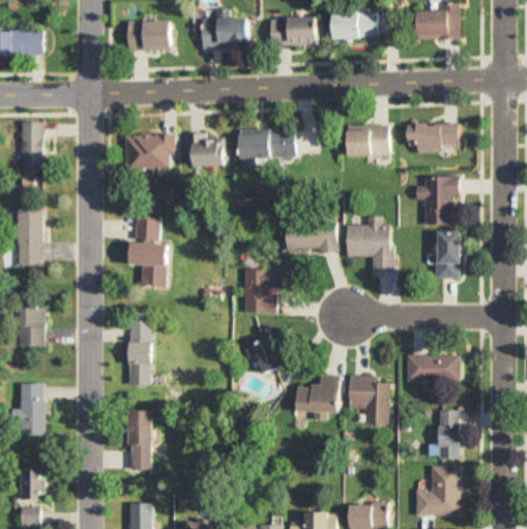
[(420,38),(460,38),(460,5),(420,5),(420,38)]
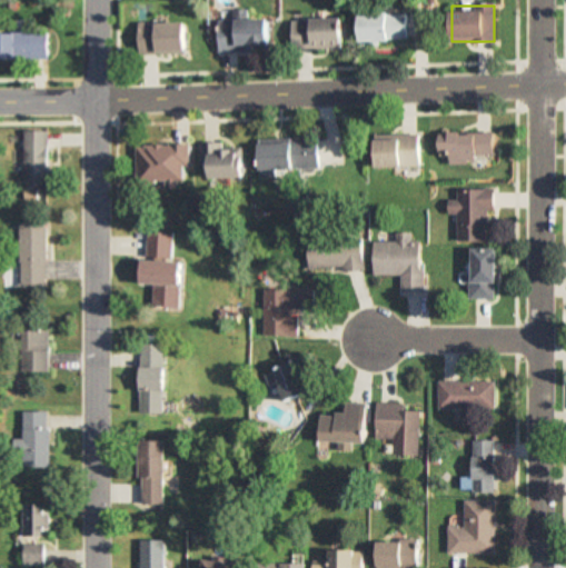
[(407,40),(407,10),(359,11),(359,40),(407,40)]
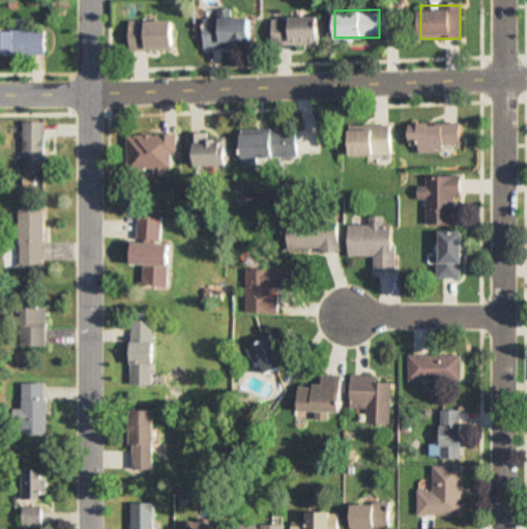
[(204,17),(204,47),(252,47),(253,13),(215,13),(215,18),(204,17)]
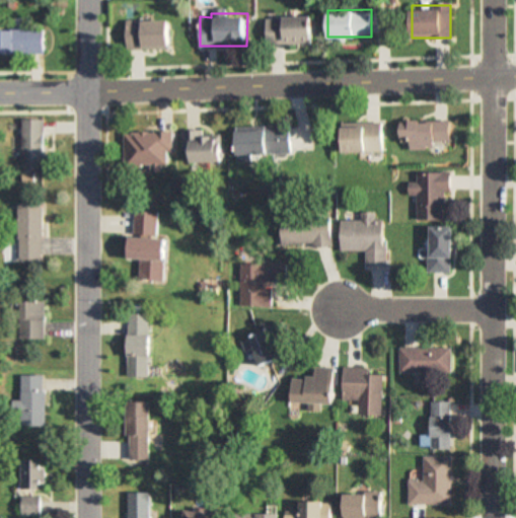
[(313,44),(313,16),(265,16),(266,44),(313,44)]
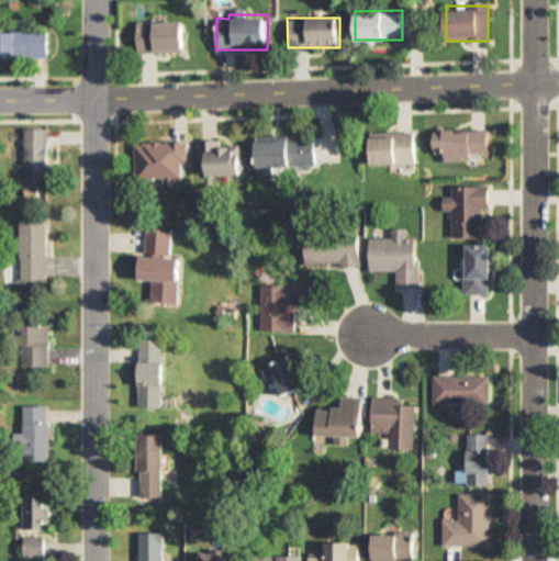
[(137,21),(137,53),(186,53),(186,21),(137,21)]
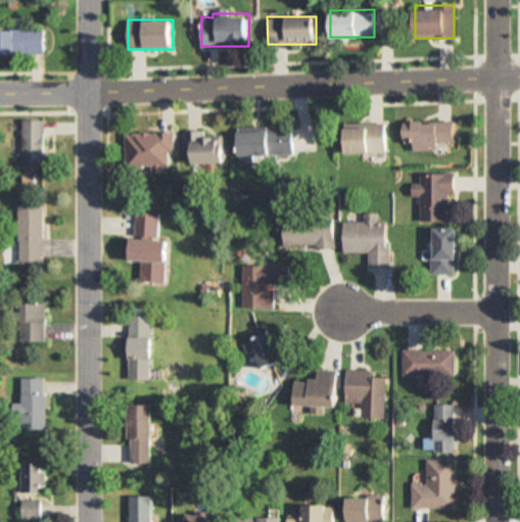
[(44,29),(0,29),(0,53),(44,53),(44,29)]
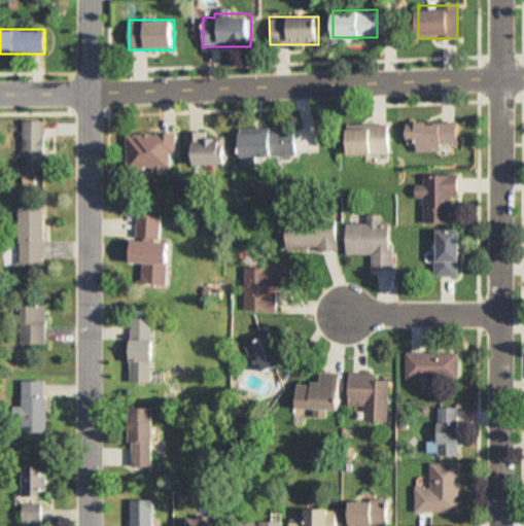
[(22,169),(44,169),(44,121),(22,121),(22,169)]
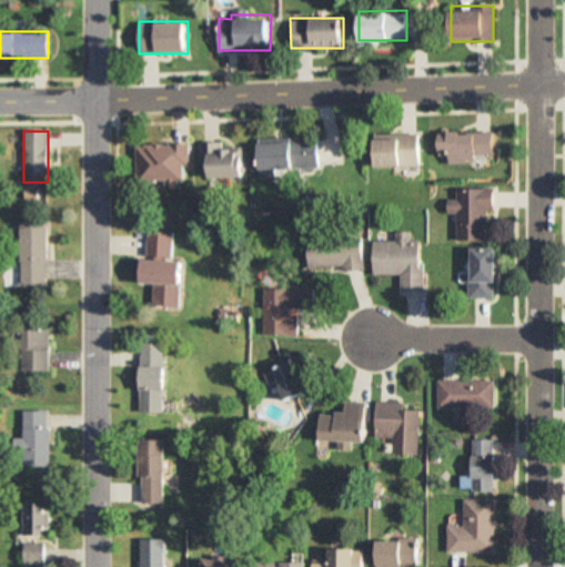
[(442,132),(442,160),(493,160),(493,132),(442,132)]
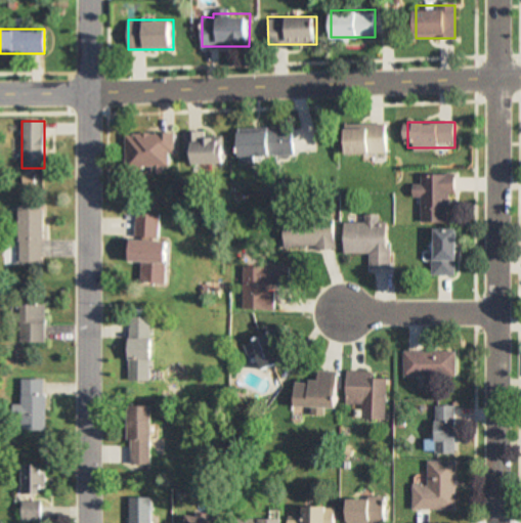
[(386,125),(346,126),(346,154),(386,154),(386,125)]
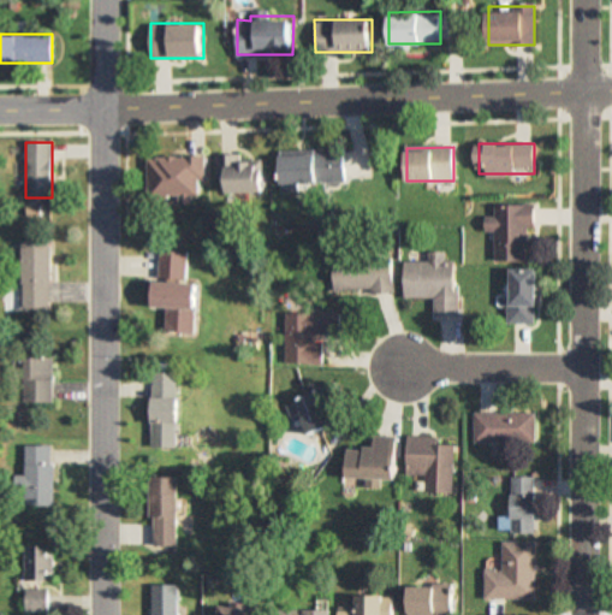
[(343,149),(314,149),(314,154),(280,154),(280,183),(343,183),(343,149)]
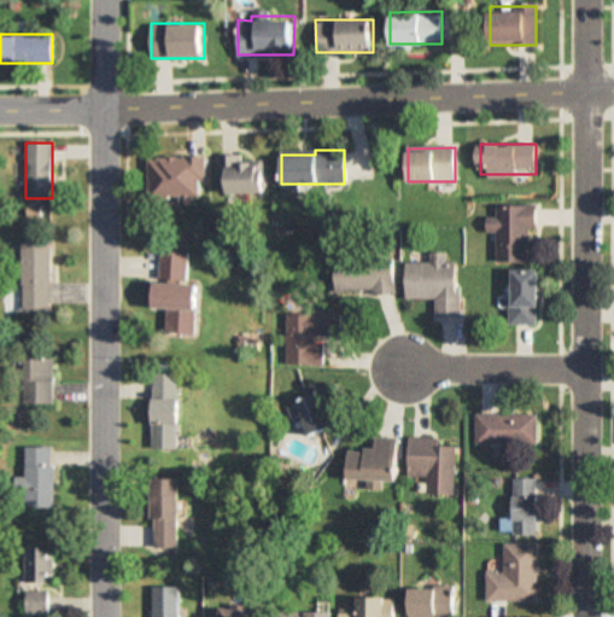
[(244,155),(217,155),(217,179),(231,179),(231,195),(268,193),(268,162),(244,162),(244,155)]
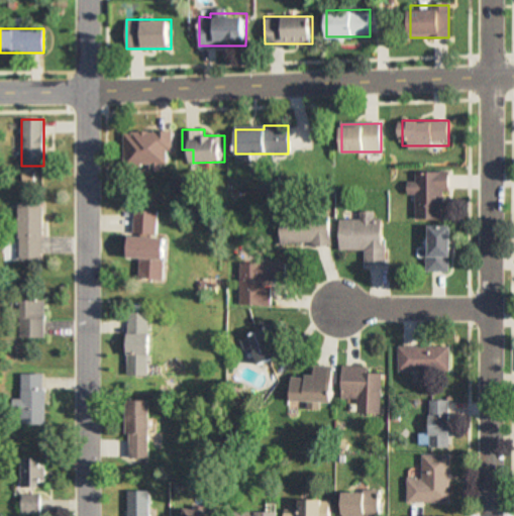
[(123,130),(123,169),(163,169),(163,165),(172,165),(172,130),(123,130)]
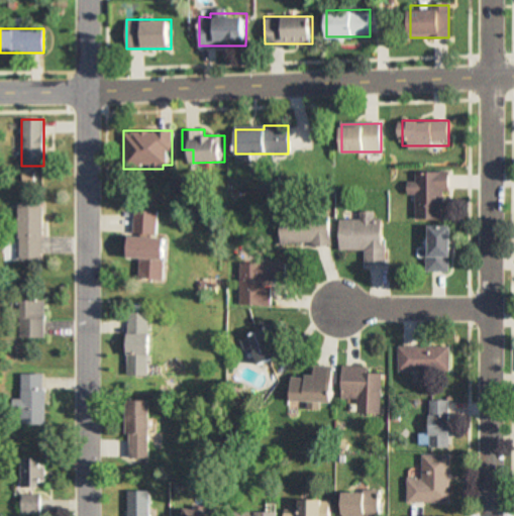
[(448,192),(448,172),(412,172),(412,219),(440,219),(440,192),(448,192)]
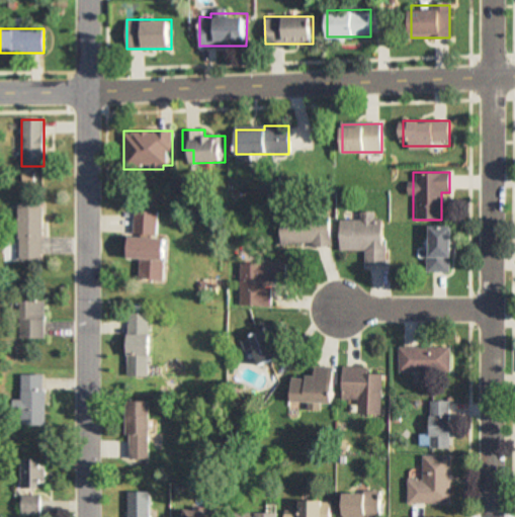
[(19,203),(19,259),(44,259),(44,203),(19,203)]
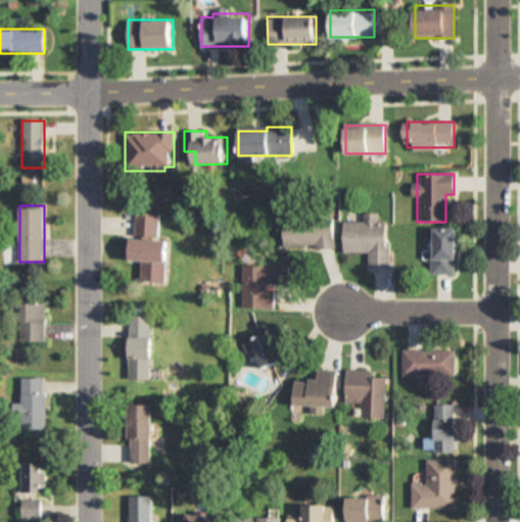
[(158,236),(158,212),(134,212),(134,236),(158,236)]
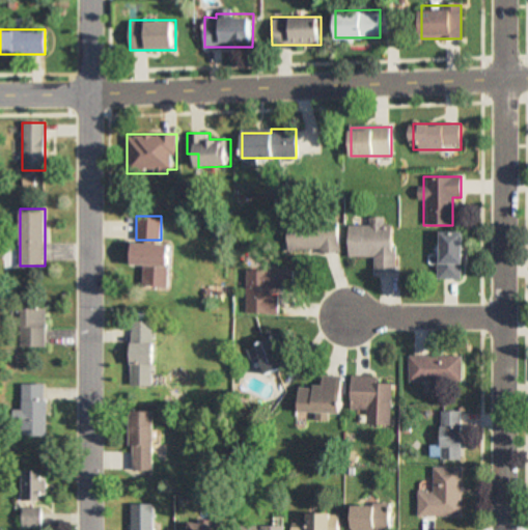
[(393,225),(382,225),(382,217),(367,217),(367,224),(348,224),(349,256),(374,255),(374,271),(394,271),(393,225)]
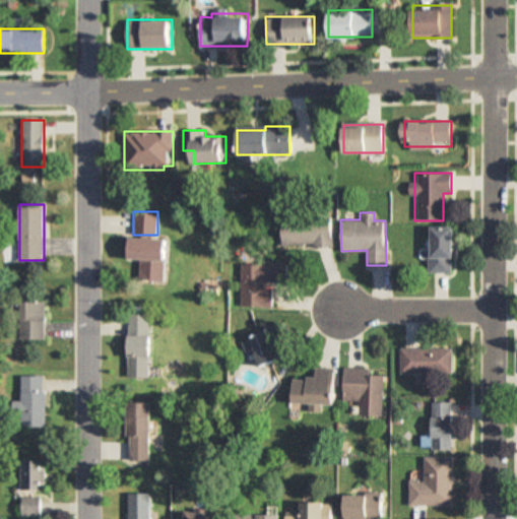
[(280,219),(280,248),(331,248),(331,219),(280,219)]
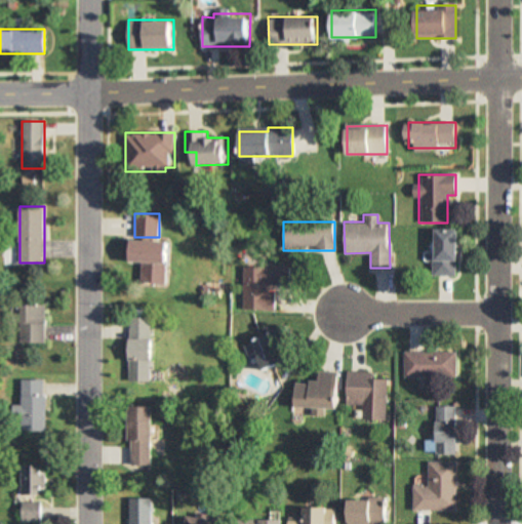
[(434,230),(434,275),(458,275),(458,230),(434,230)]
